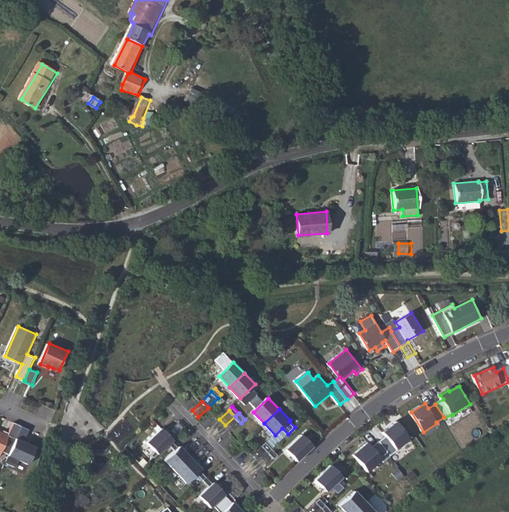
[(235,416),(225,425),(232,432),(241,423),(235,416)]
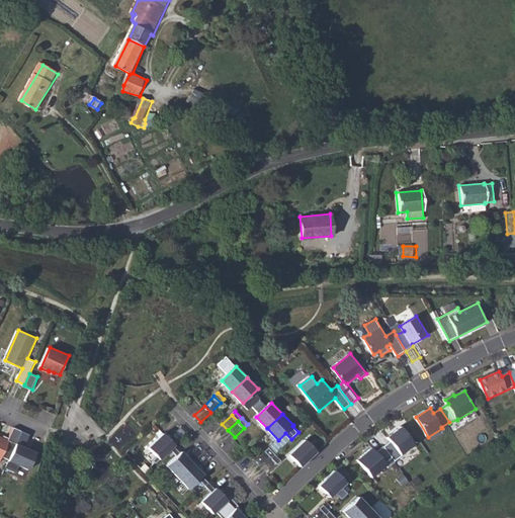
[(228,430),(222,424),(211,433),(219,440),(228,430)]
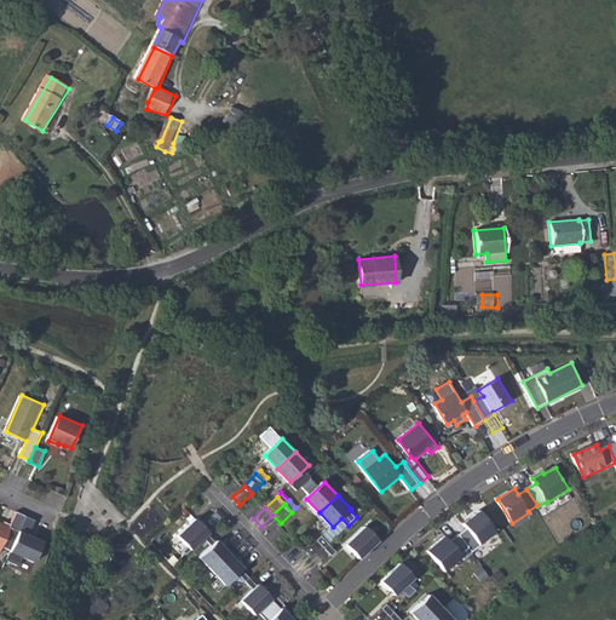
[(219,510),(207,522),(214,529),(226,518),(219,510)]
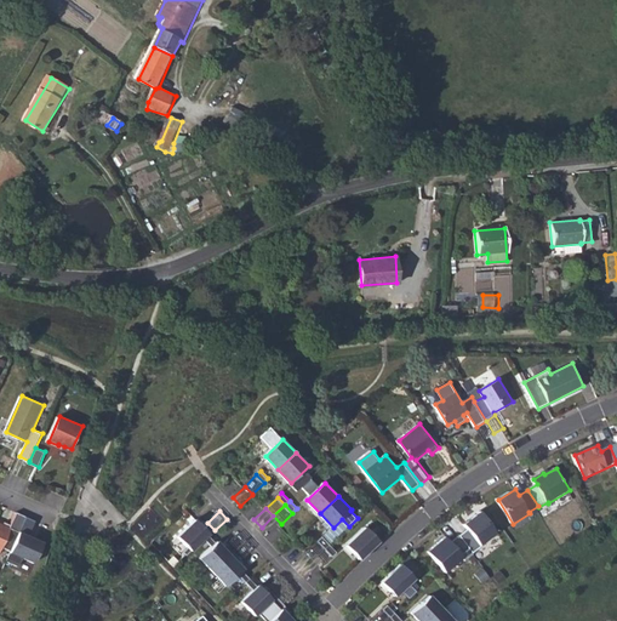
[(466,524),(469,529),(483,547),(490,541),(489,539),(497,533),(483,511),(466,524)]
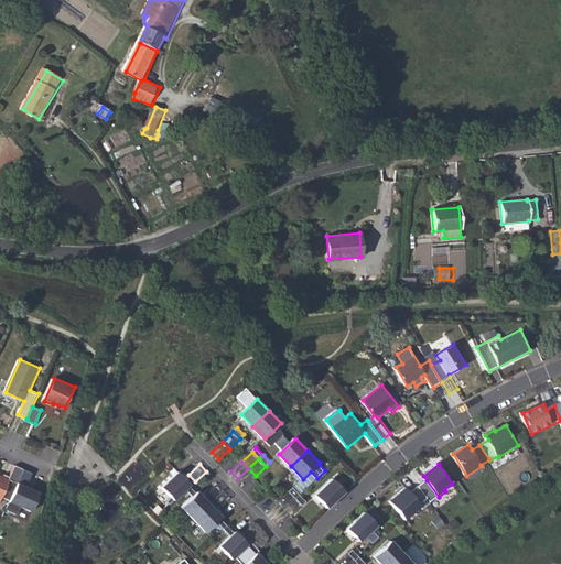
[(25,469),(17,465),(10,479),(0,474),(0,500),(1,501),(3,497),(11,500),(25,469)]
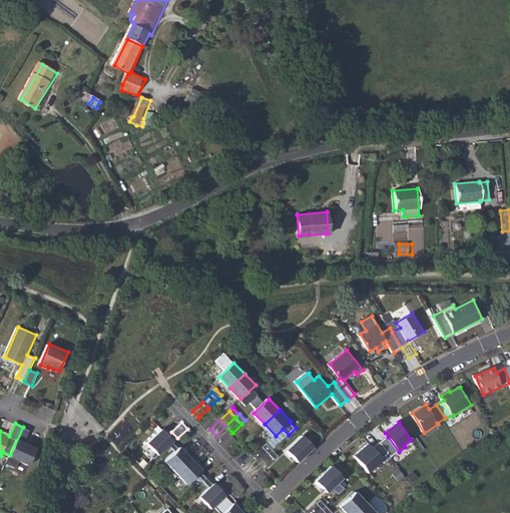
[(231,433),(225,426),(216,436),(222,442),(231,433)]
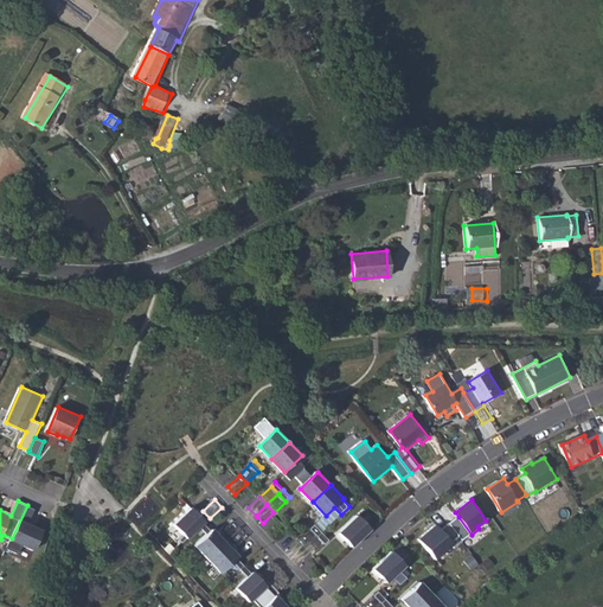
[(37,509),(27,505),(12,538),(7,548),(20,554),(24,545),(36,550),(44,530),(30,524),(37,509)]
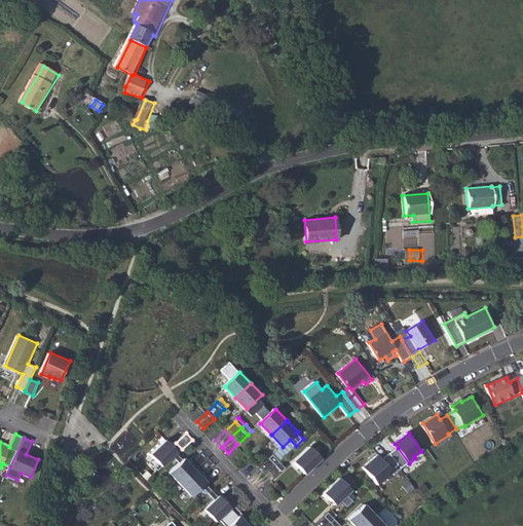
[(175,456),(178,453),(182,449),(176,443),(173,445),(167,440),(152,455),(161,463),(157,467),(160,471),(175,456)]
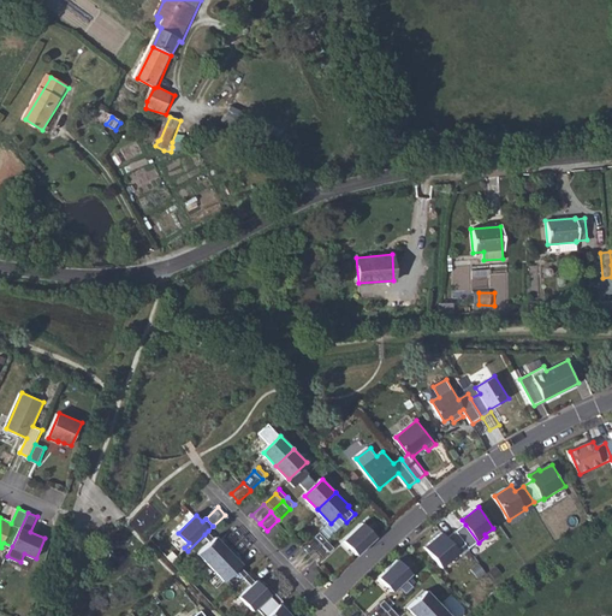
[(364,523),(345,540),(360,555),(378,537),(364,523)]
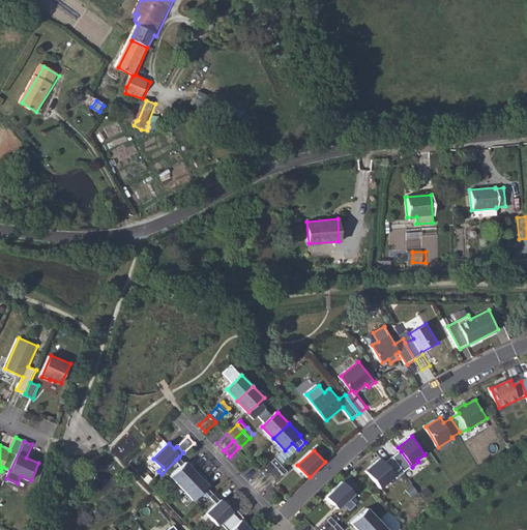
[(401,451),(394,458),(405,472),(412,467),(401,451)]
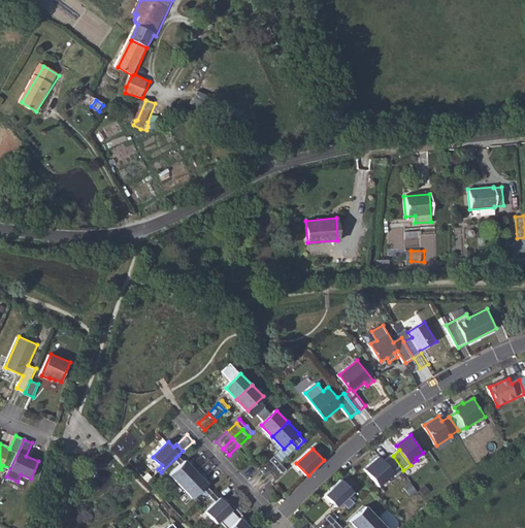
[(204,453),(194,463),(200,469),(210,460),(204,453)]
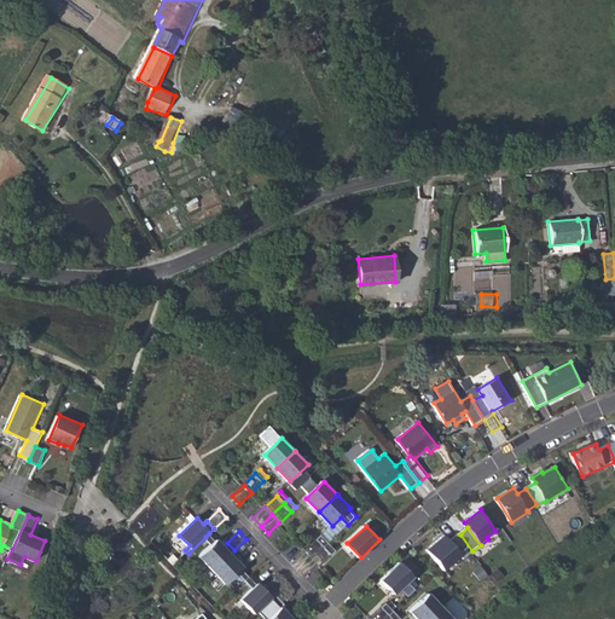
[(201,556),(214,570),(235,550),(227,543),(224,545),(219,541),(218,541),(209,533),(206,537),(213,544),(201,556)]
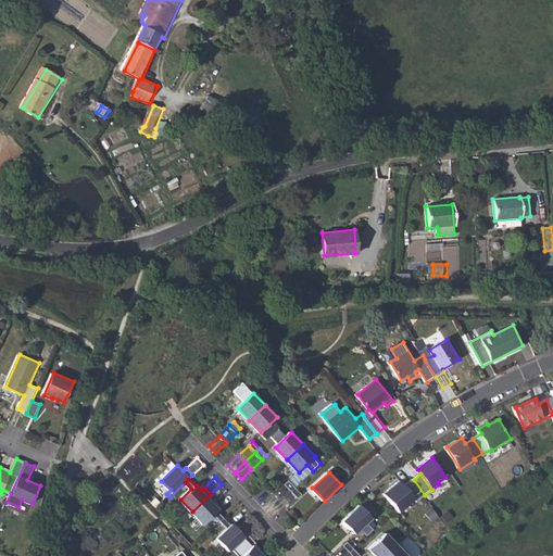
[(297,488),(290,480),(286,484),(292,491),(297,488)]
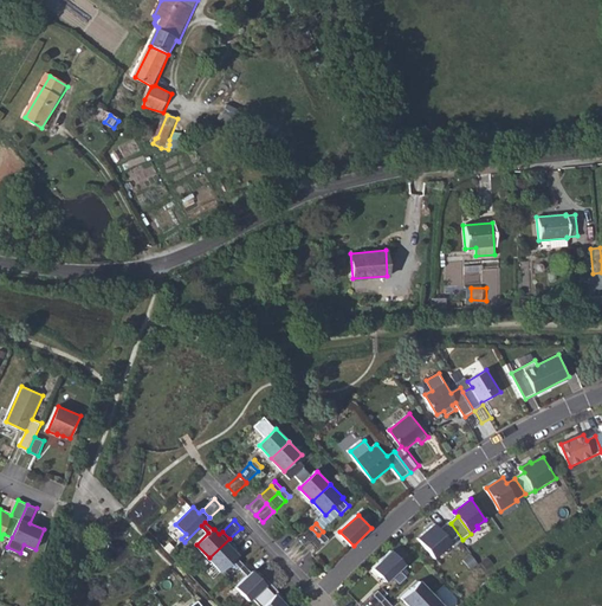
[(463,540),(451,523),(442,529),(437,524),(420,539),(438,559),(454,545),(455,547),(464,541),(463,540)]
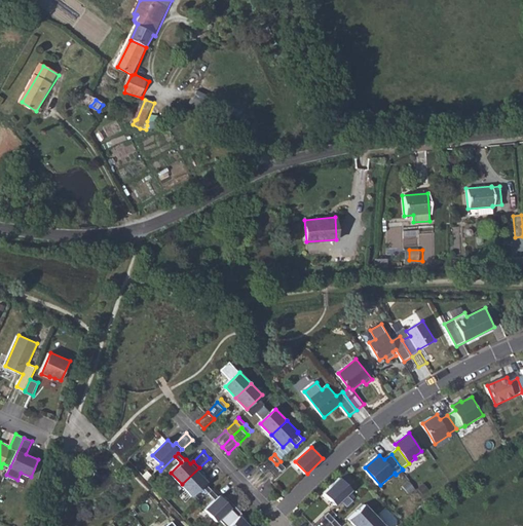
[(210,458),(199,467),(207,475),(217,464),(210,458)]
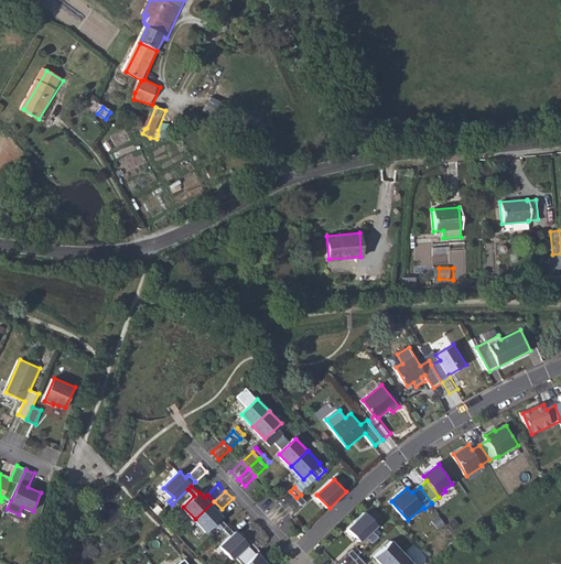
[(297,498),(290,491),(280,501),(287,508),(297,498)]
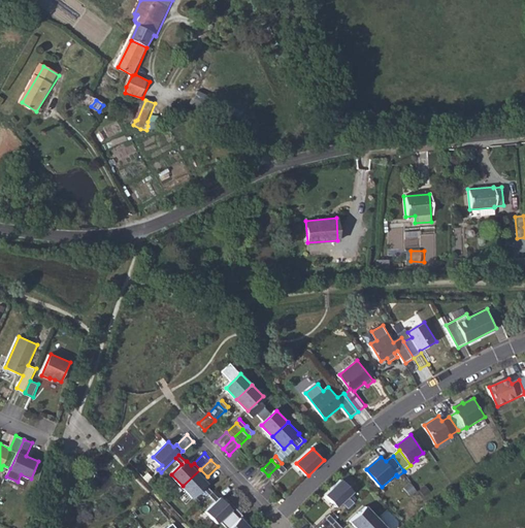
[(282,463),(277,466),(285,473),(288,469),(282,463)]
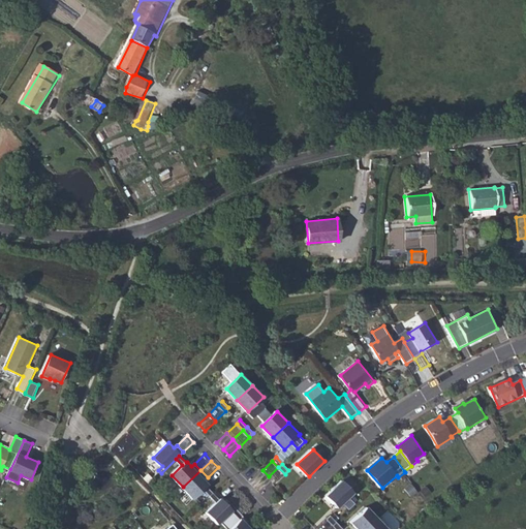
[(278,467),(269,476),(275,484),(285,474),(278,467)]
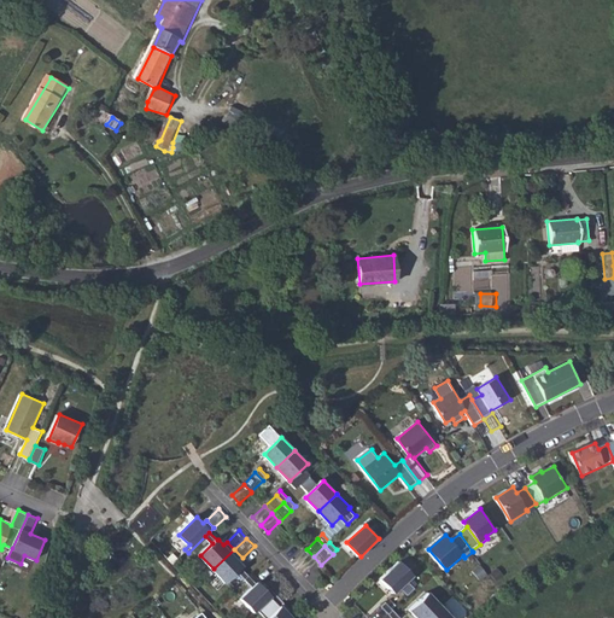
[(234,549),(214,569),(227,583),(239,572),(246,579),(251,576),(244,569),(245,567),(239,560),(243,558),(234,549)]
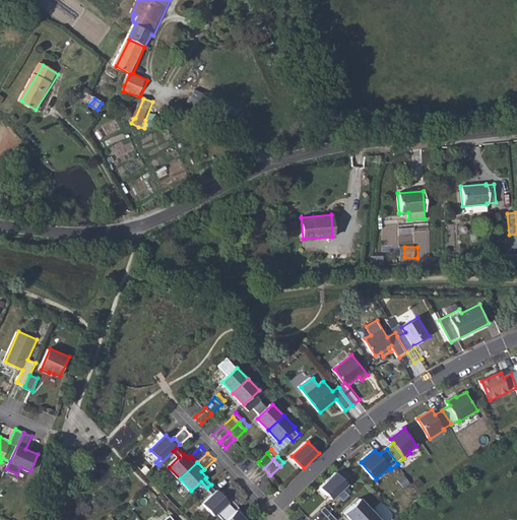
[(264,469),(258,462),(248,471),(254,478),(264,469)]
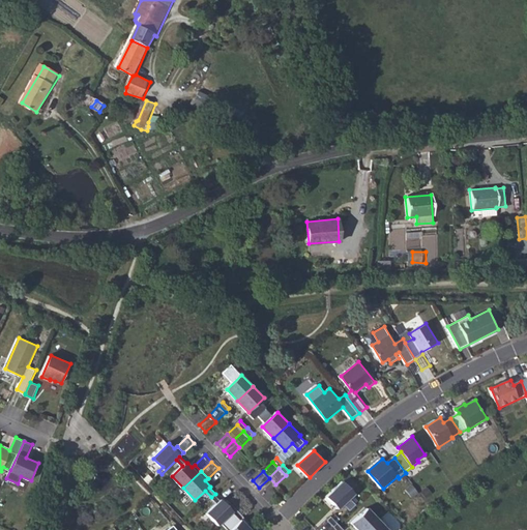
[(275,484),(269,478),(259,488),(265,494),(275,484)]
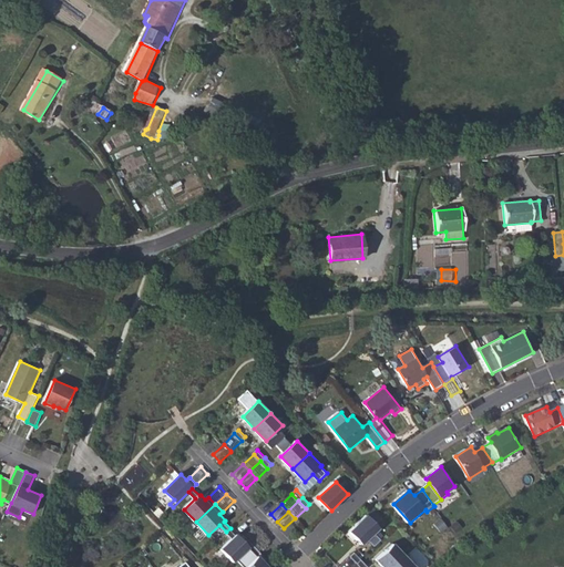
[(380,528),(368,515),(351,532),(363,545),(369,539),(376,546),(383,539),(376,533),(380,528)]
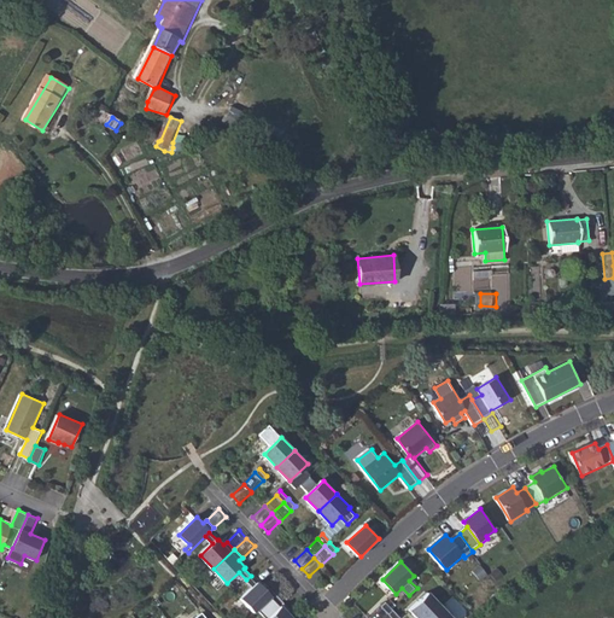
[(281,573),(269,586),(276,593),(288,582),(281,573)]
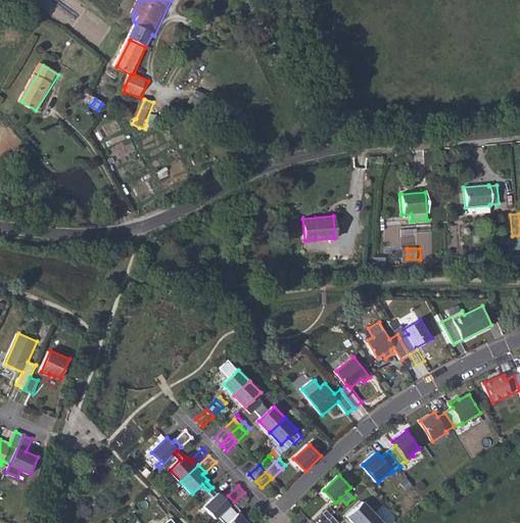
[(213,487),(208,490),(216,496),(205,507),(217,518),(231,505),(234,502),(228,495),(225,498),(220,492),(219,494),(213,487)]
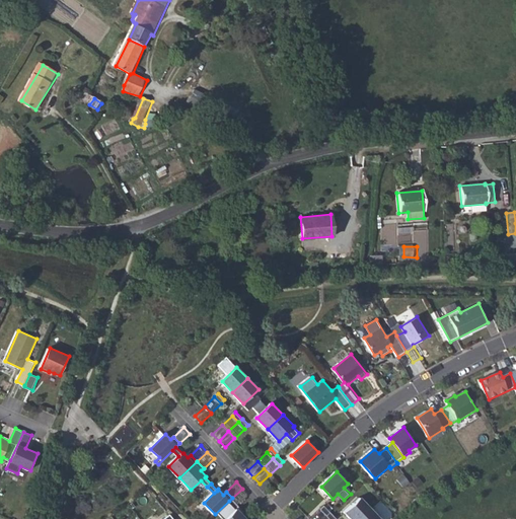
[(248,495),(242,489),(232,498),(238,505),(248,495)]
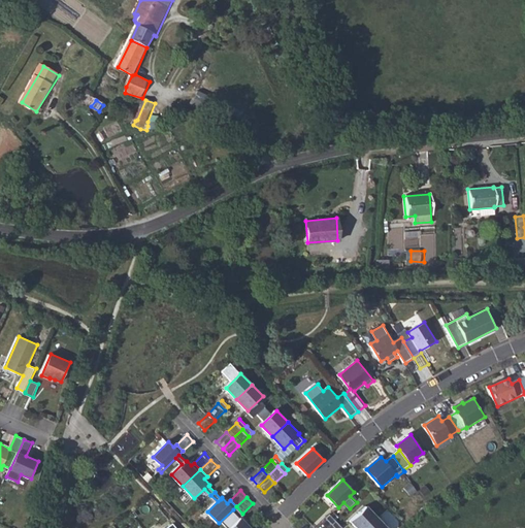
[(236,506),(233,509),(241,518),(244,515),(242,514),(236,506)]
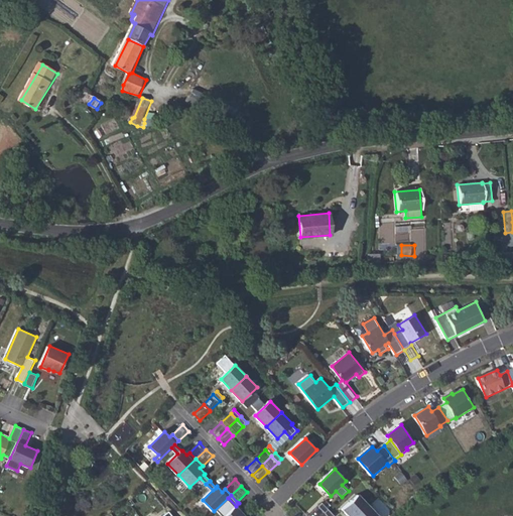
[(350,515),(358,515),(369,506),(359,495),(344,509),(350,515)]
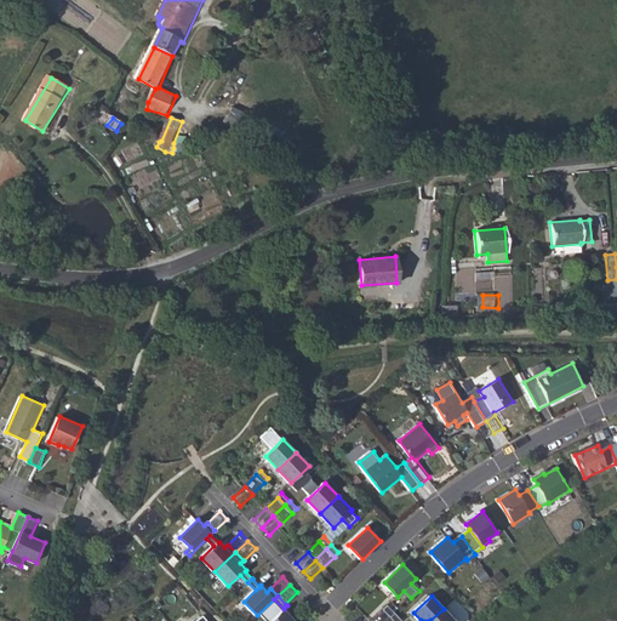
[(396,613),(389,605),(384,609),(392,617),(396,613)]
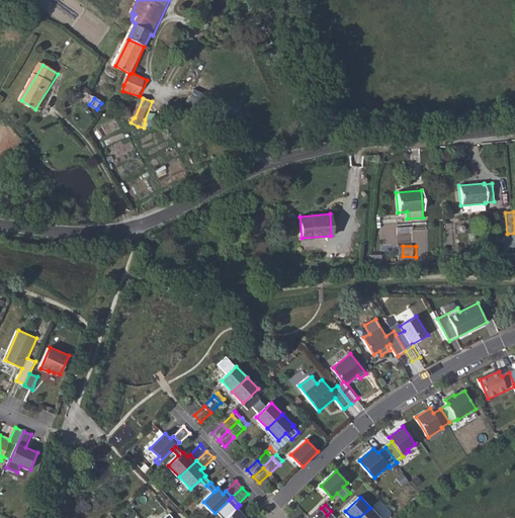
[(246,517),(237,508),(226,517),(246,517)]
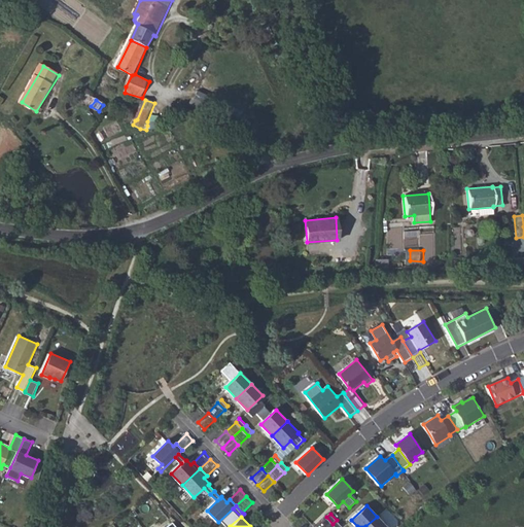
[(316,526),(317,526),(328,526),(333,524),(326,517),(316,526)]
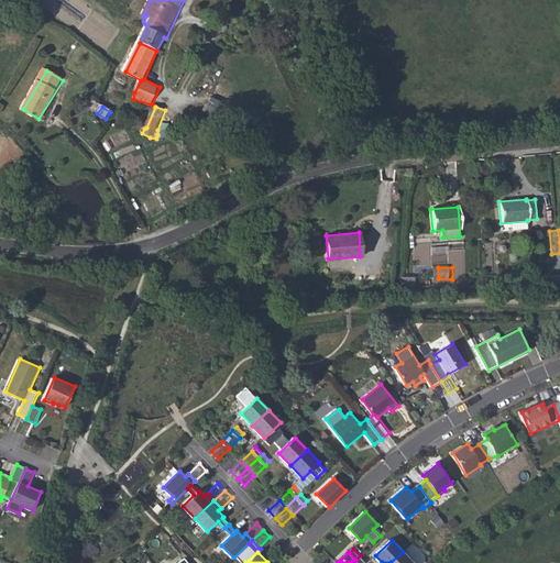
[(413,562),(403,552),(391,562),(413,562)]
